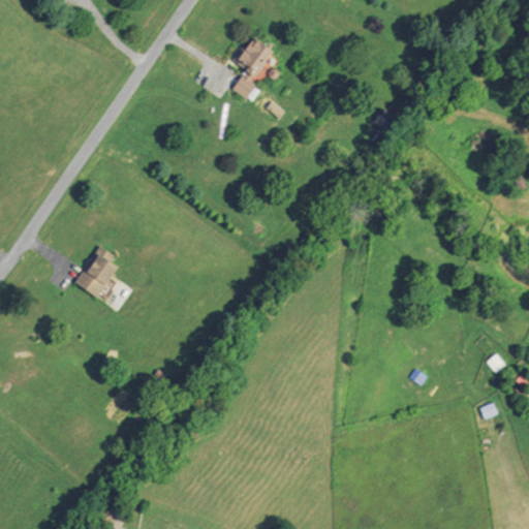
[(250,81),(253,78),(254,79),(275,52),(255,38),(252,42),(249,40),(234,61),(246,70),(245,71),(247,72),(244,76),(250,81)]
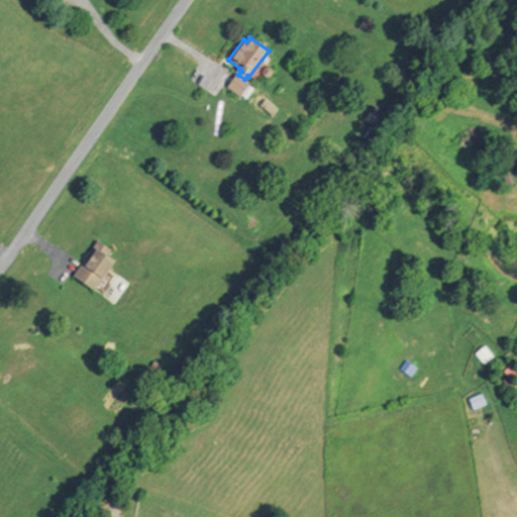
[(238,75),(237,74),(226,87),(241,98),(251,84),(244,79),(238,75)]
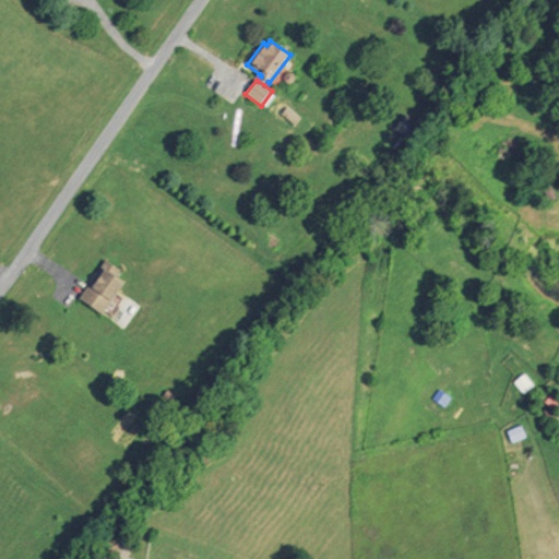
[(281,117),(287,107),(302,118),(295,128),(281,117)]
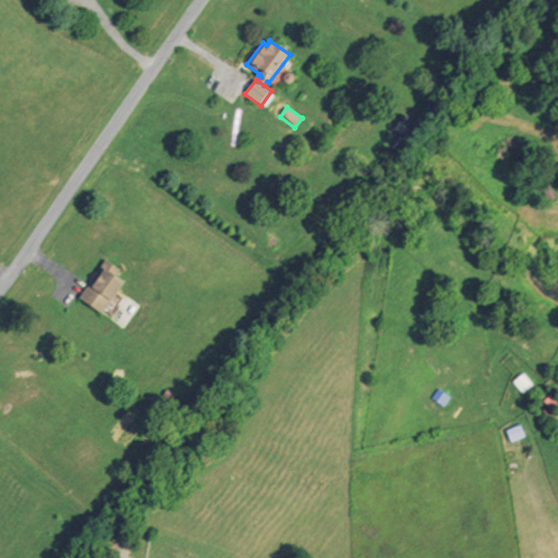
[(124,282),(101,316),(77,300),(104,261),(120,271),(116,277),(124,282)]
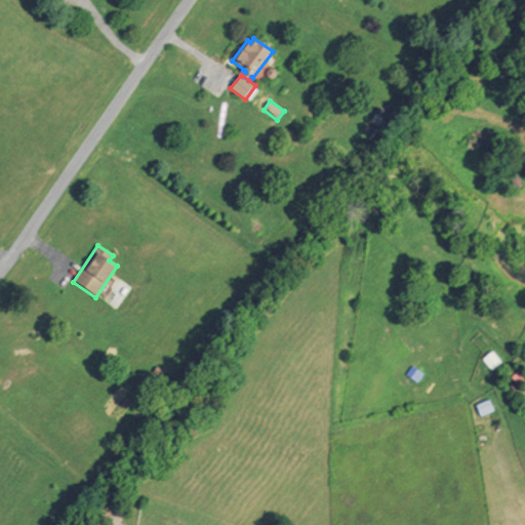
[(475,404),(479,415),(492,410),(488,399),(475,404)]
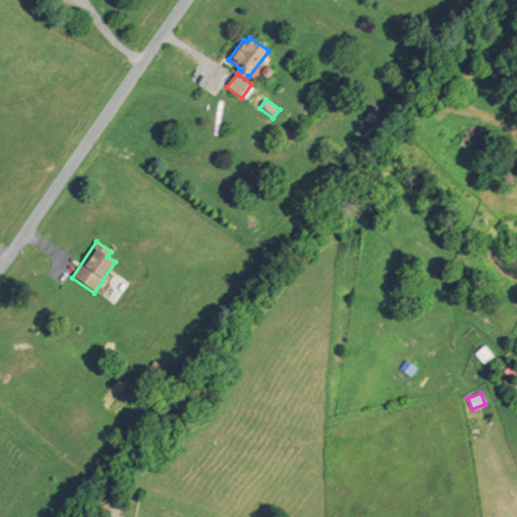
All buildings are outlined.
